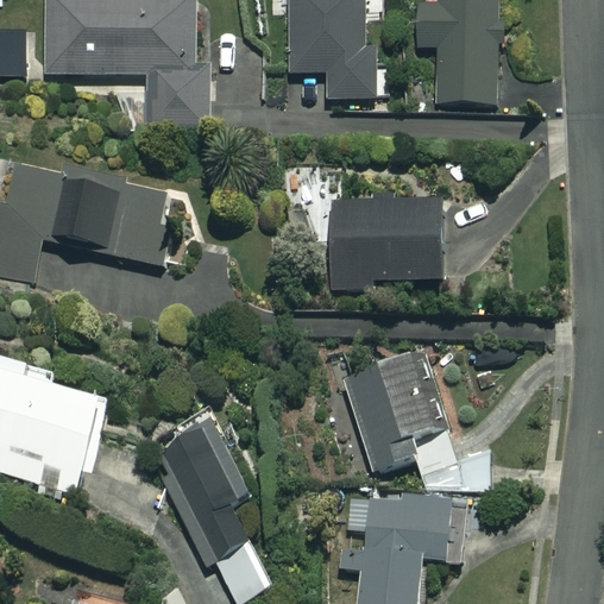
[(43,0),(44,75),(146,74),(148,134),(211,134),(209,65),(193,65),(192,0),(43,0)]
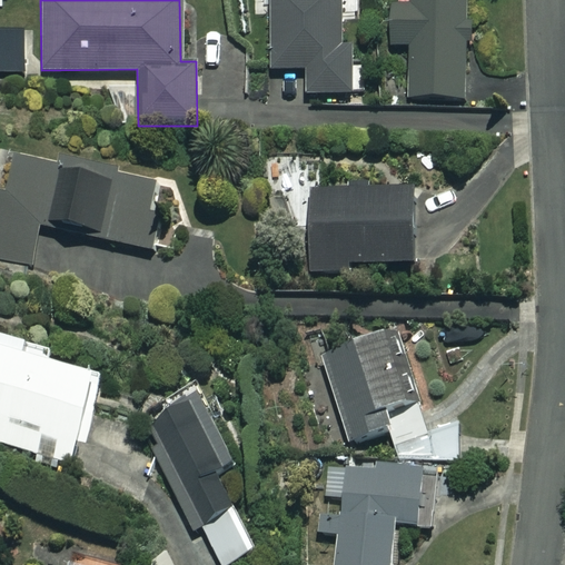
[(267,0),(269,68),(304,68),(304,93),(344,92),(342,0),(267,0)]
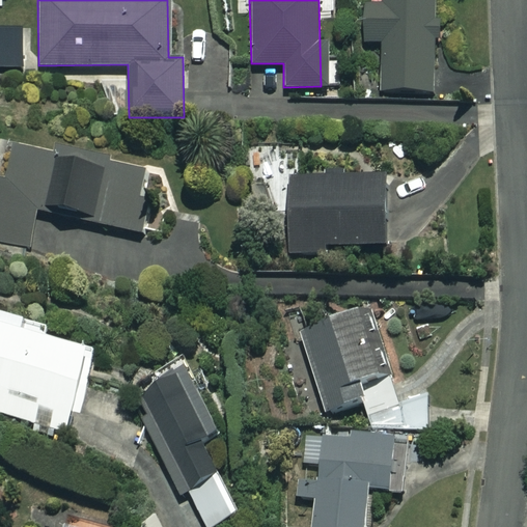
[(434,88),(433,0),(363,0),(364,42),(380,42),(381,89),(434,88)]
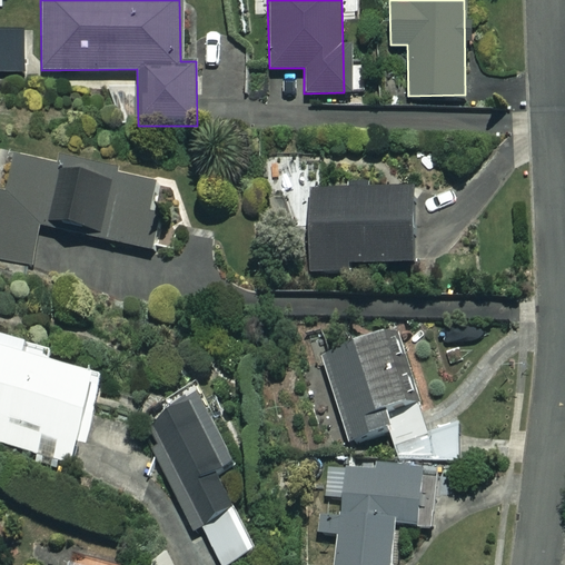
[(159,181),(15,148),(5,190),(0,189),(0,257),(30,265),(40,224),(144,247),(159,181)]
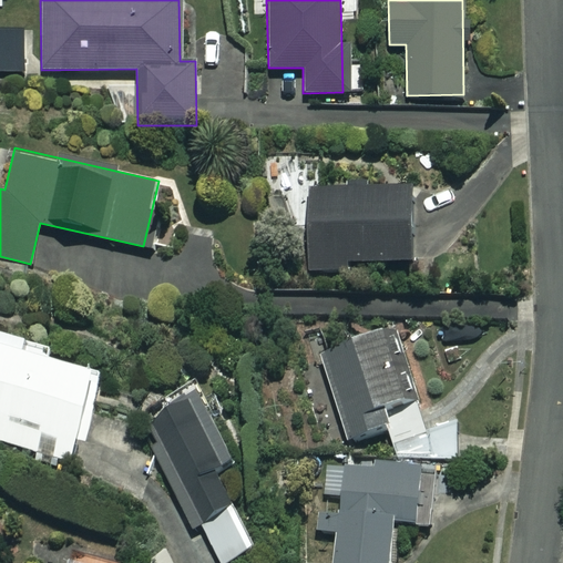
[(411,188),(308,190),(308,269),(345,269),(345,262),(411,262),(411,188)]
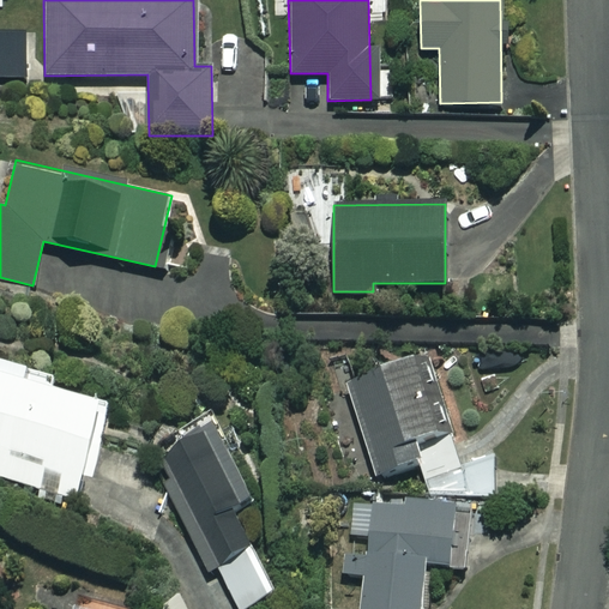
[(444,433),(420,360),(344,384),(374,476),(421,462),(415,441),(444,433)]
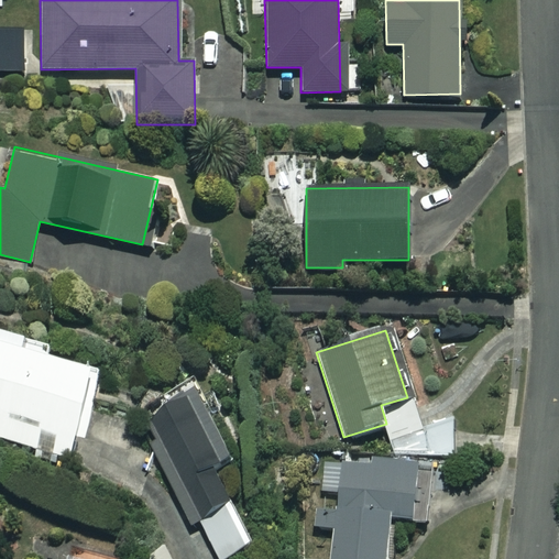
[(51,452),(67,458),(74,434),(79,436),(99,370),(46,354),(48,347),(0,331),(0,436),(34,447),(41,428),(57,433),(51,452)]
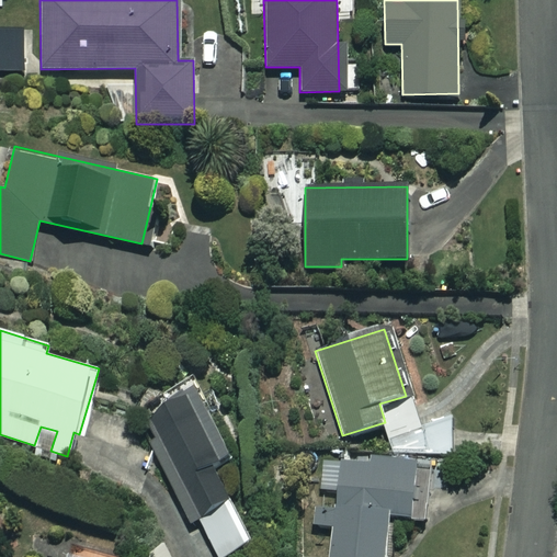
[(232,461),(200,393),(144,419),(190,523),(199,519),(217,556),(222,556),(254,542),(218,466),(232,461)]
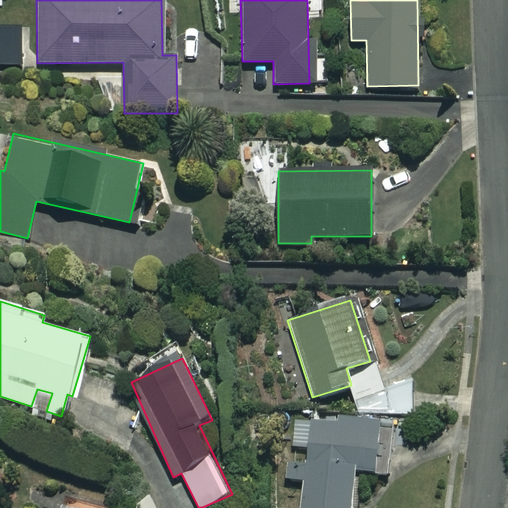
[(411,411),(411,380),(380,381),(381,412),(411,411)]
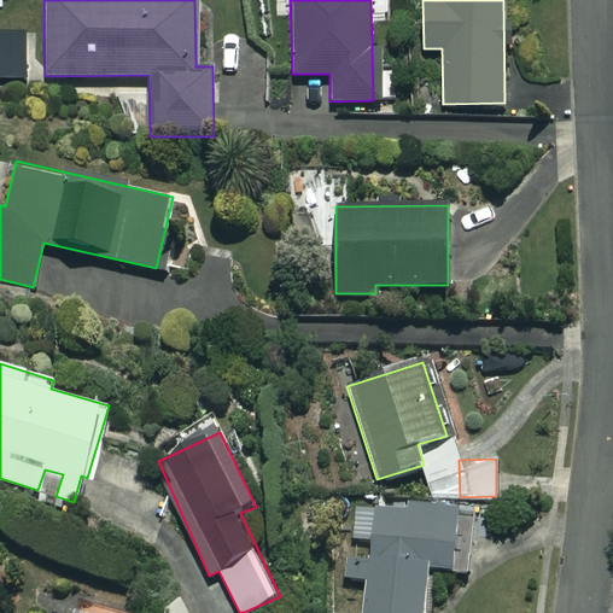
[(462,513),(354,505),(351,537),(371,539),(369,560),(345,558),(344,577),(365,579),(361,612),(424,612),(428,567),(459,570),(462,513)]
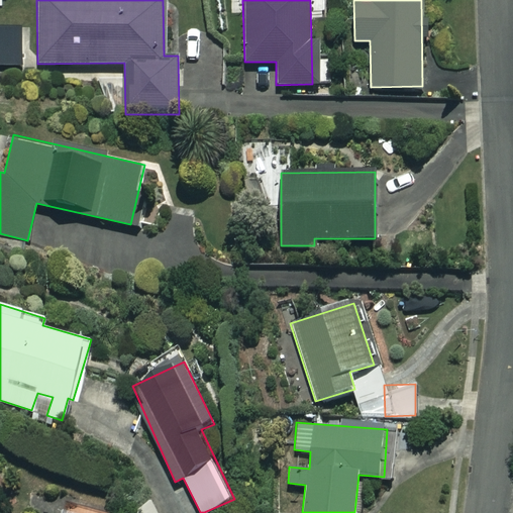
All buildings are outlined.
